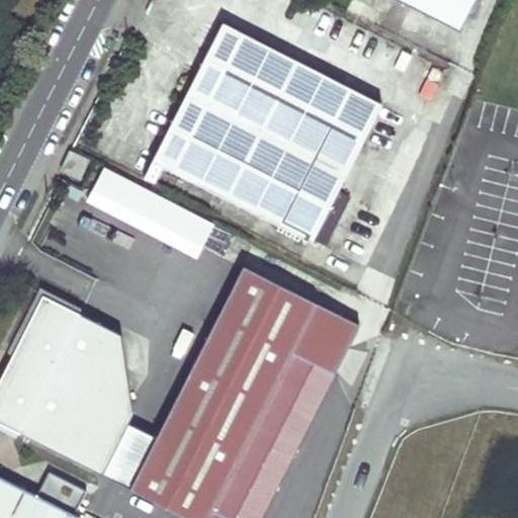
[(401,0),(465,32),(481,0),(401,0)]
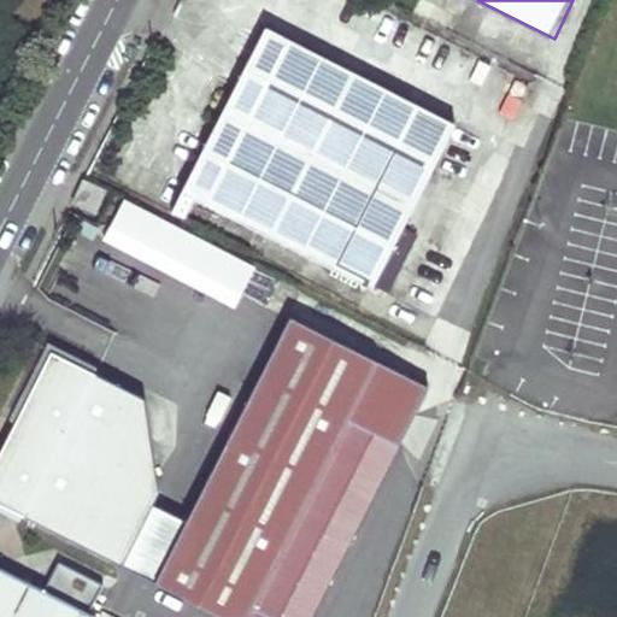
[(371,288),(456,124),(266,28),(182,191),(371,288)]
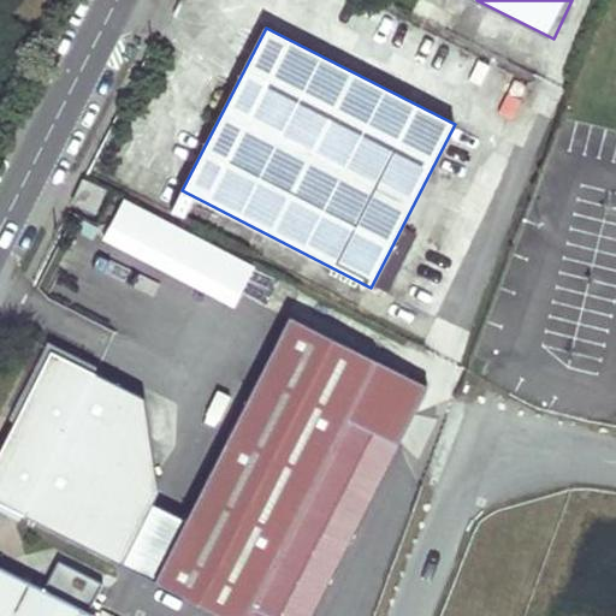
[(106,191),(84,181),(76,196),(73,201),(95,212),(106,191)]
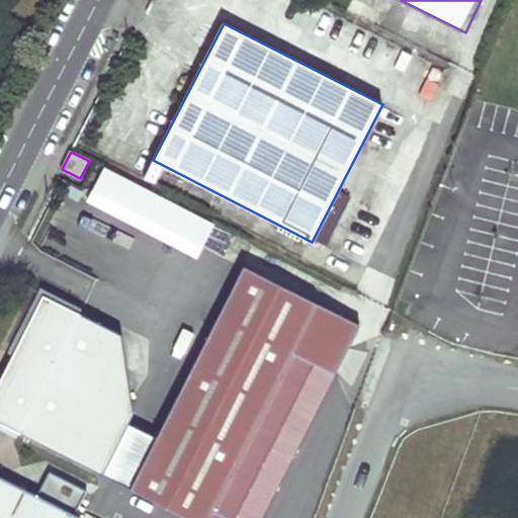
[(198,258),(216,222),(101,167),(84,202),(198,258)]
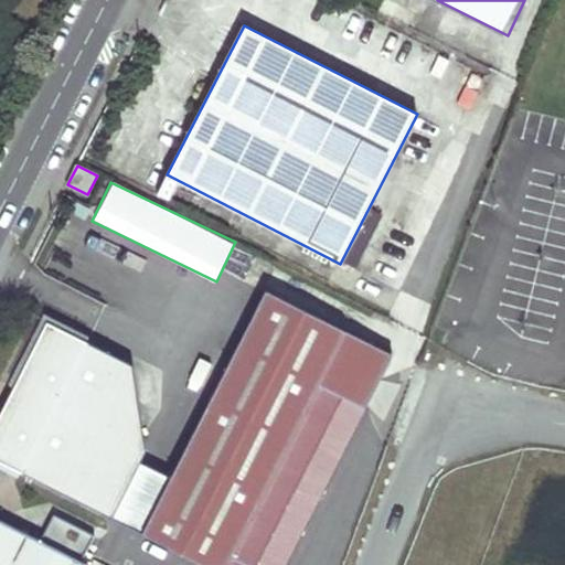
[(236,548),(267,564),(284,564),(393,353),(266,288),(182,452),(264,494),(236,548)]
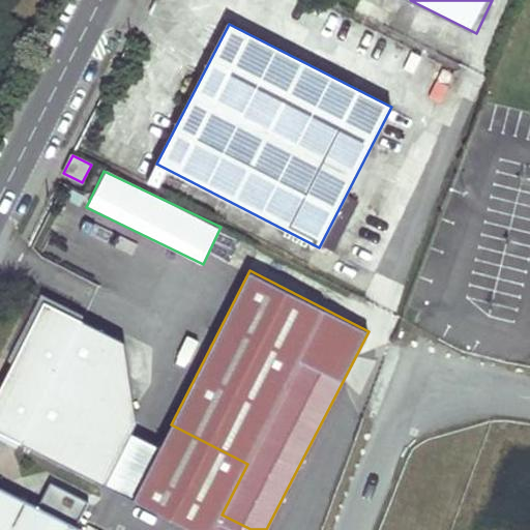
[(145,475),(222,514),(247,464),(171,424),(145,475)]
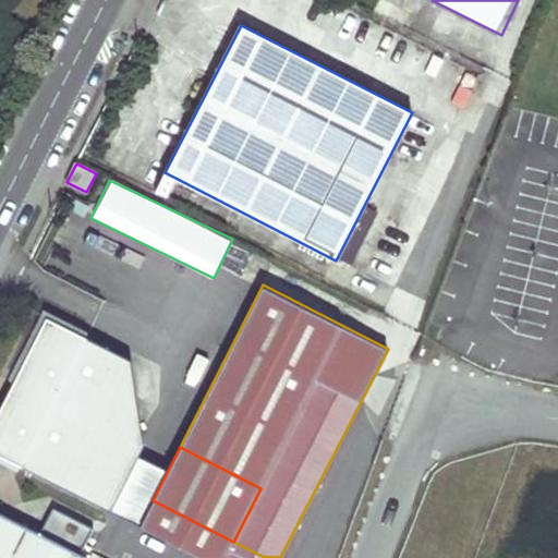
[(85,557),(86,557),(0,512),(0,557),(85,557)]
